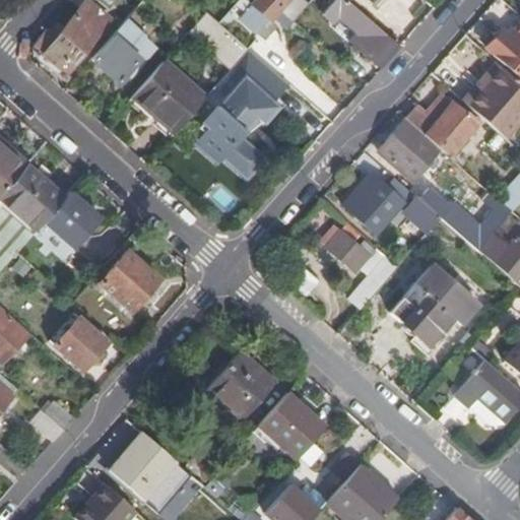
[(273,27),(266,21),(284,0),(253,0),(248,5),(250,6),(239,18),(263,39),(273,27)]
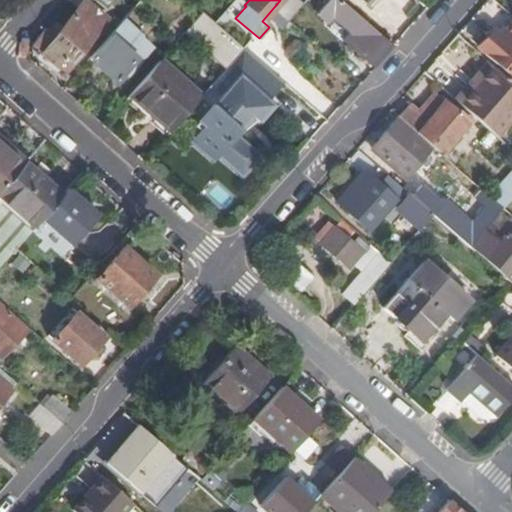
[(315,11),(323,0),(307,0),(305,4),(315,11)]
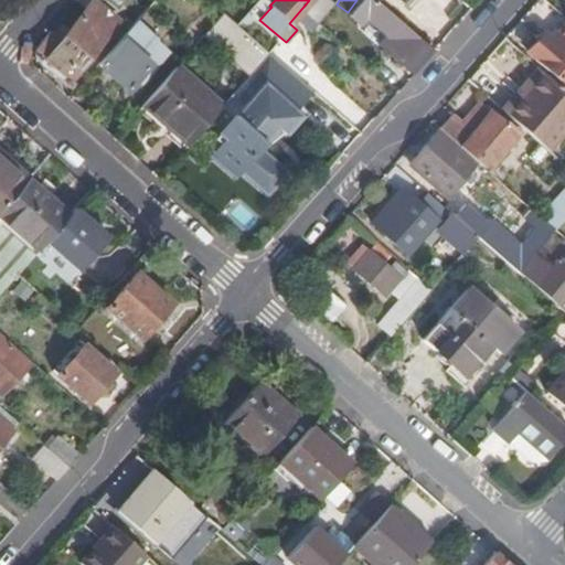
[(434,52),(373,0),(368,0),(352,18),(359,24),(365,19),(386,39),(380,44),(413,75),(434,52)]
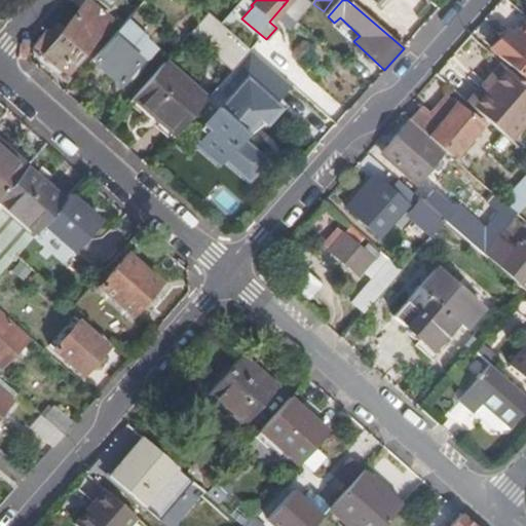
[(46,29),(32,46),(65,73),(107,20),(85,2),(57,38),(46,29)]
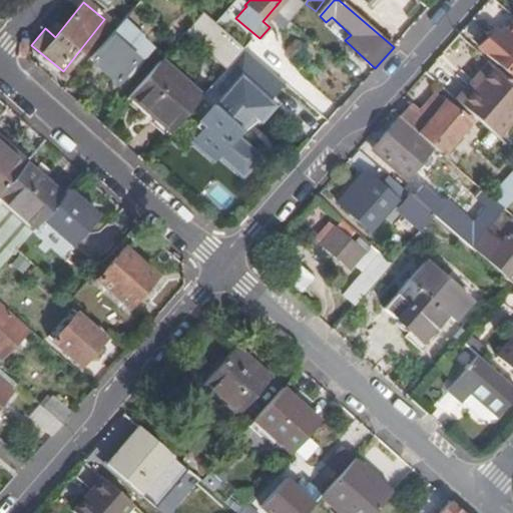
[(229,57),(239,46),(214,23),(202,13),(187,30),(202,43),(206,38),(229,57)]
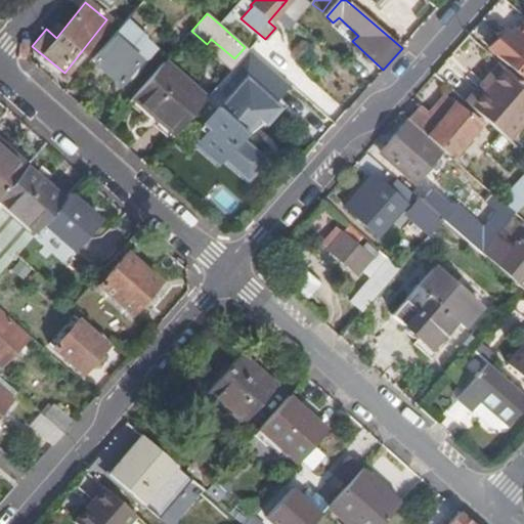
[(153,50),(123,24),(92,58),(122,84),(153,50)]
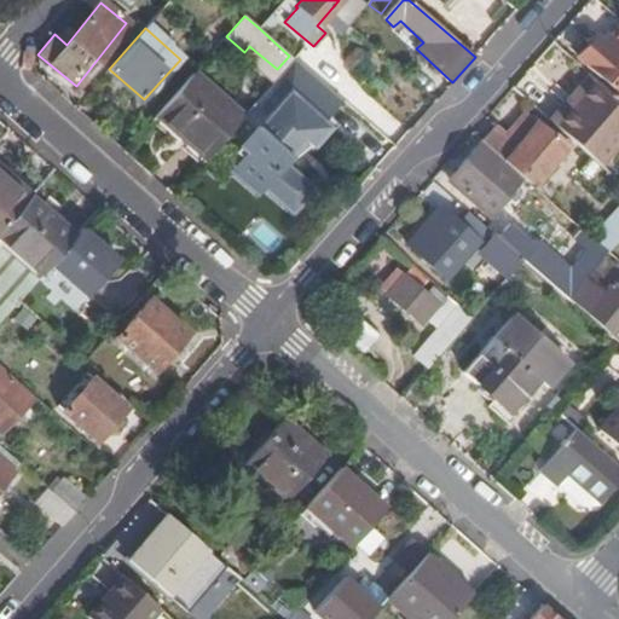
[(597,38),(577,62),(618,96),(618,32),(614,29),(603,42),(597,38)]
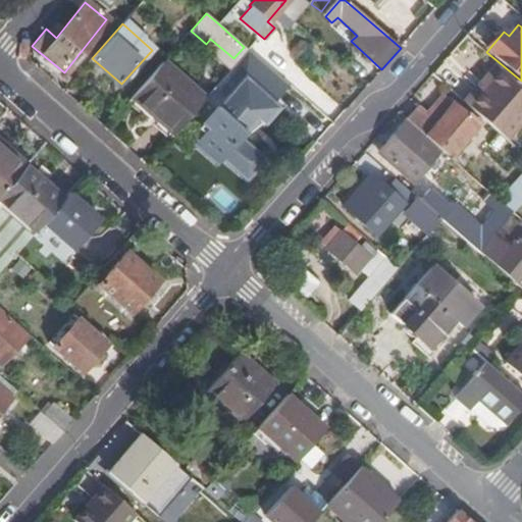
[(271,104),(288,85),(248,50),(231,69),(244,81),(203,126),(209,133),(194,148),(215,167),(221,160),(246,184),(265,161),(237,137),(242,131),(245,134),(256,120),(263,126),(277,110),(271,104)]
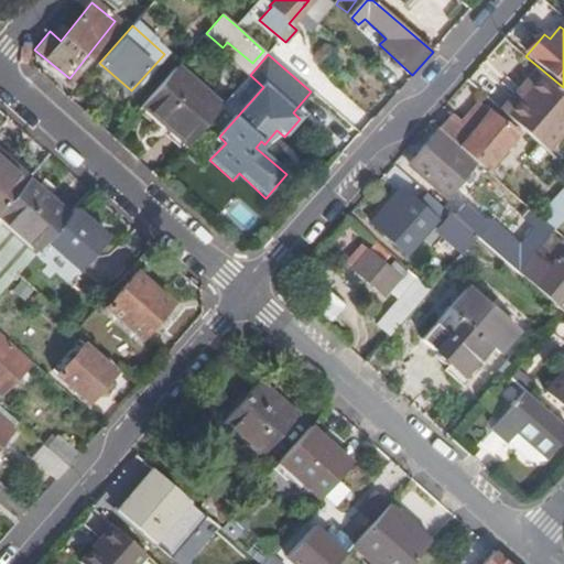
[(220,108),(175,69),(144,105),(190,144),(220,108)]
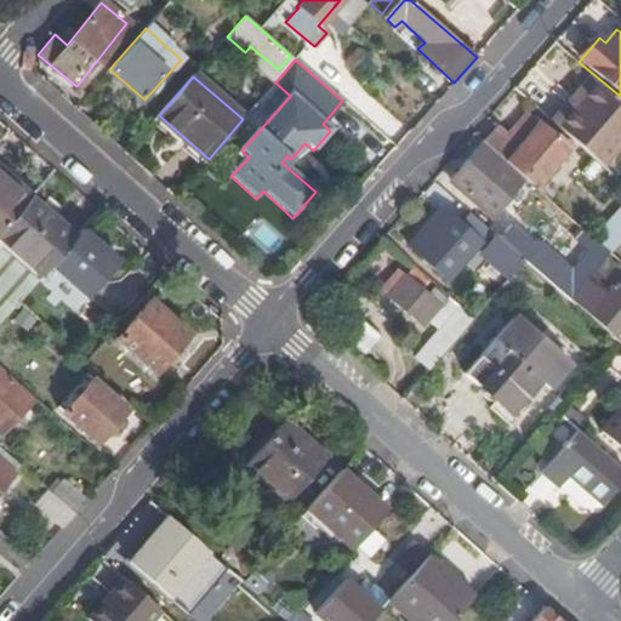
[(620,152),(620,103),(597,83),(557,129),(605,171),(620,152)]
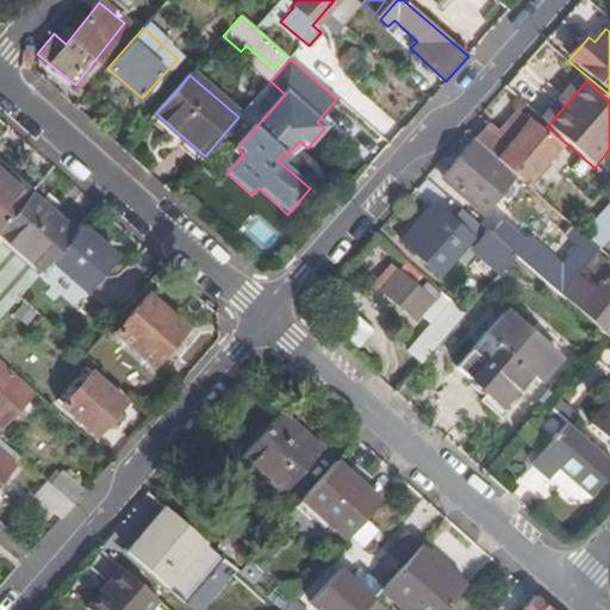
[(524,184),(558,145),(517,111),(496,135),(500,139),(492,149),(487,145),(484,149),(524,184)]
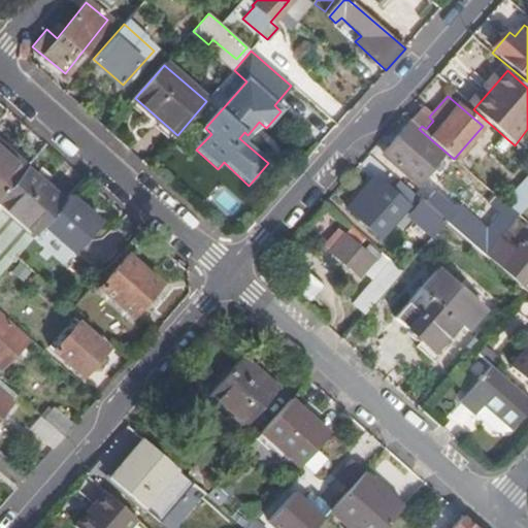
[(404,116),(419,129),(422,126),(426,129),(433,121),(429,117),(415,104),(404,116)]
